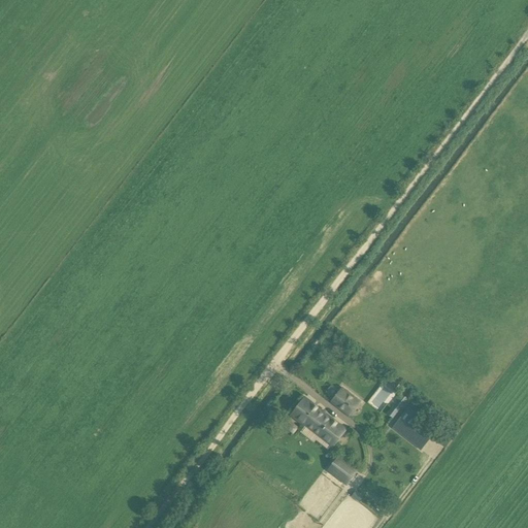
[(350,415),(359,401),(341,388),(332,401),(350,415)]
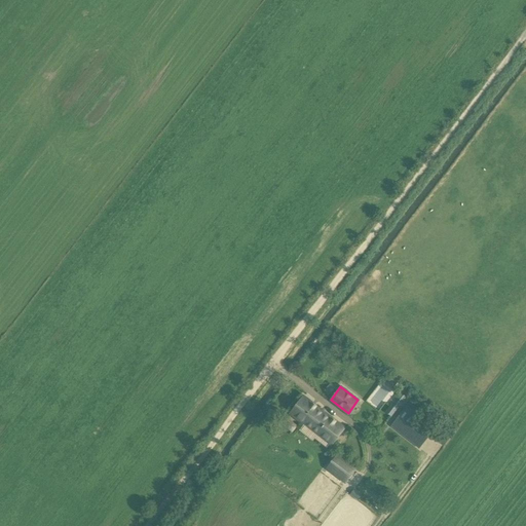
[(390,407),(396,411),(407,398),(401,393),(390,407)]
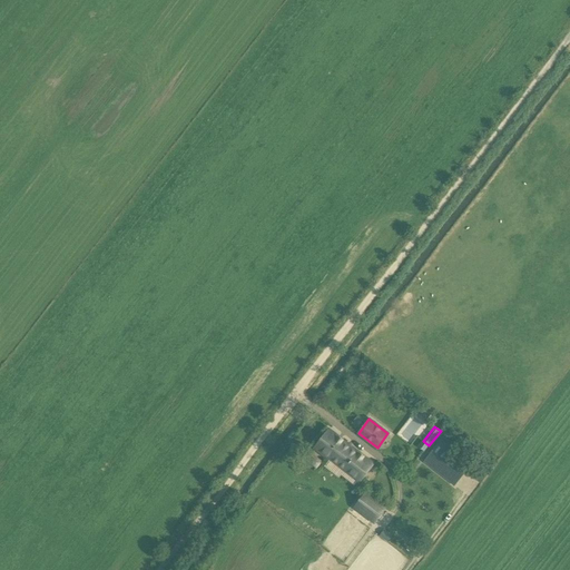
[(359,482),(373,463),(330,430),(315,449),(359,482)]
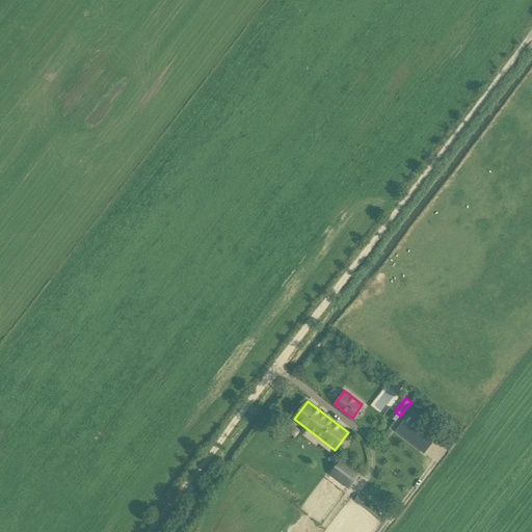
[(424,453),(441,431),(411,409),(395,431),(424,453)]
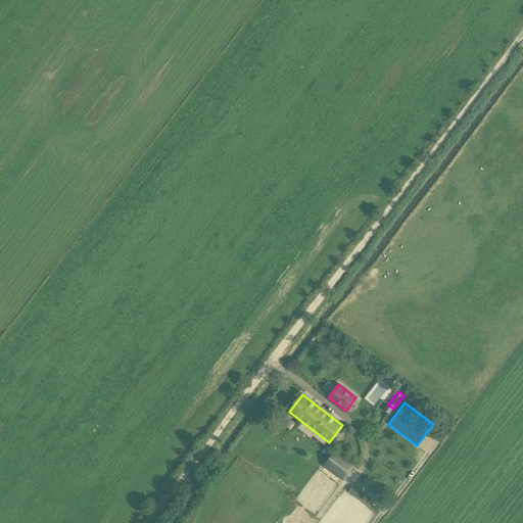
[(353,466),(335,452),(325,464),(343,478),(353,466)]
